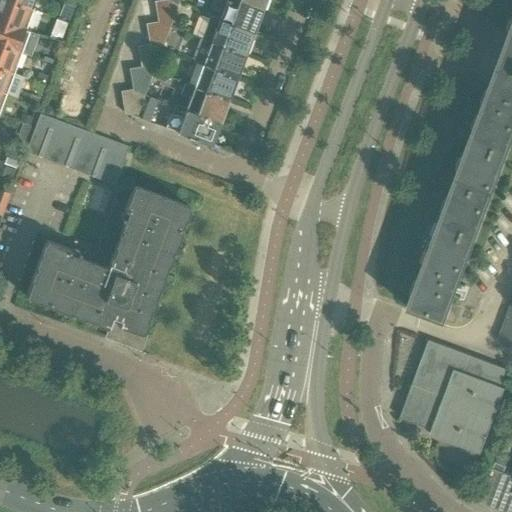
[(0,0),(0,21),(23,29),(30,10),(2,0),(0,0)]
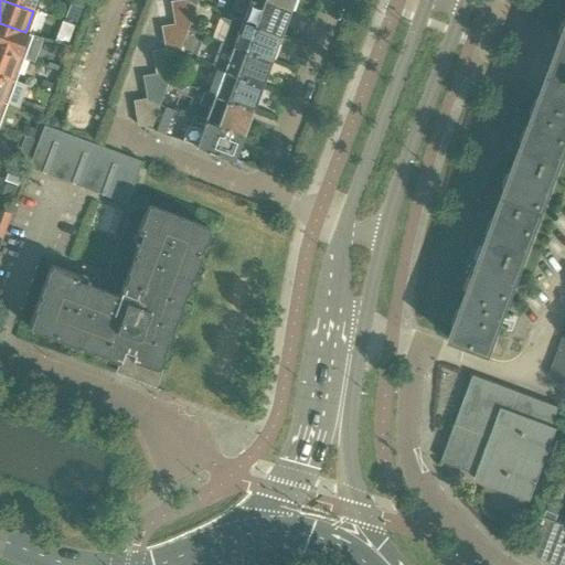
[(2,0),(33,11),(36,0),(2,0)]
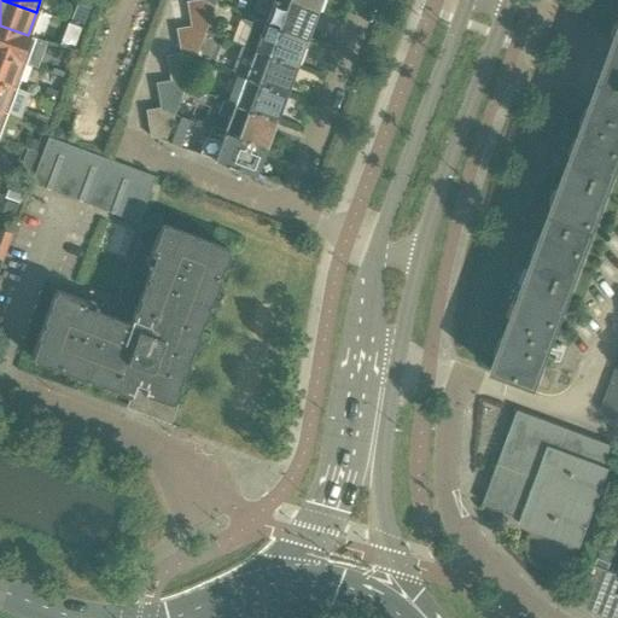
[(77,0),(70,19),(82,24),(91,3),(83,0),(77,0)]
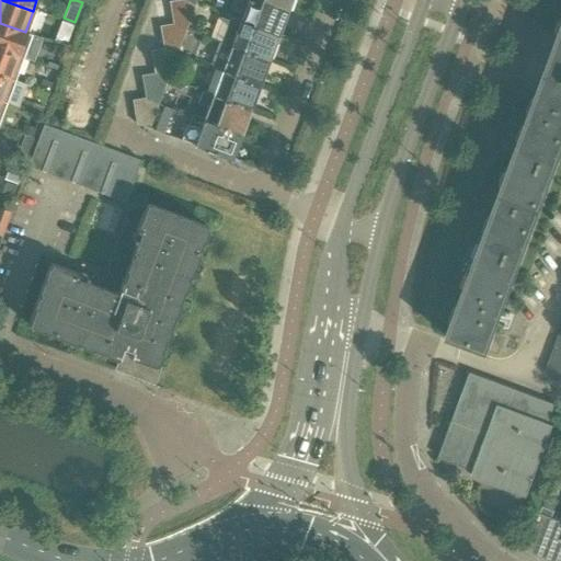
[(176,0),(168,1),(172,24),(184,29),(194,4),(182,0),(176,0)]
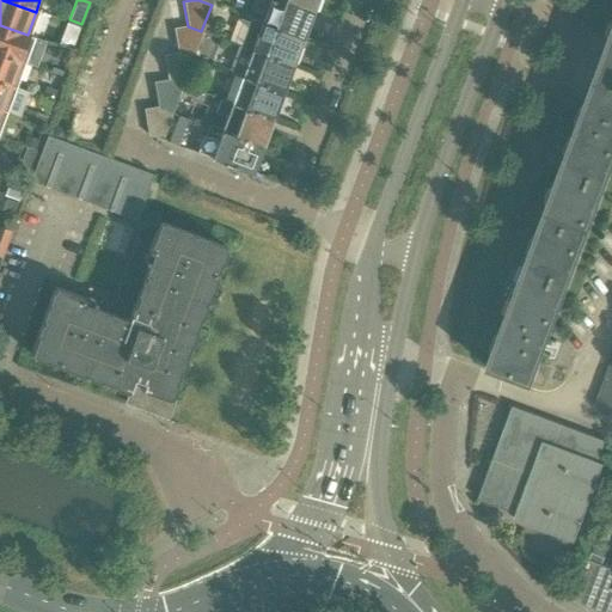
[(280,0),(269,0),(262,23),(303,38),(303,37),(303,36),(312,12),(280,0)]
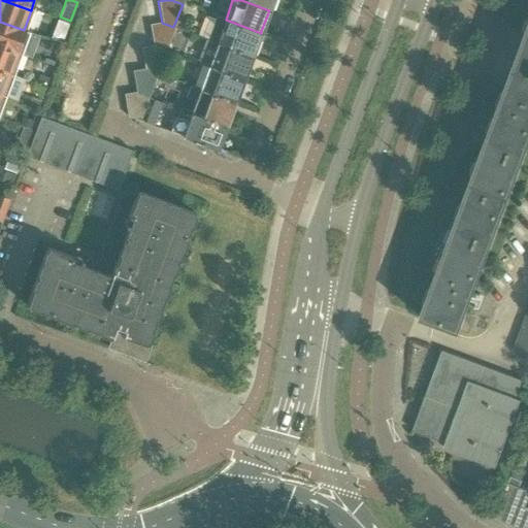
[(241,0),(269,10),(270,8),(272,0),(241,0)]
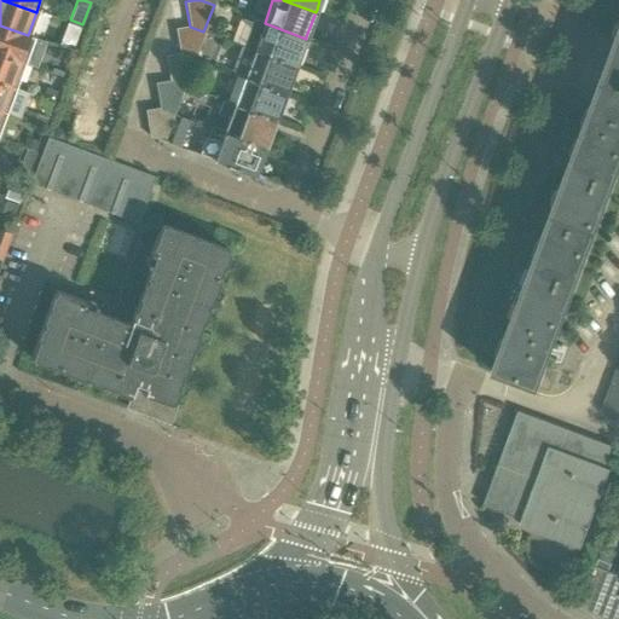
[(243,46),(247,47),(295,67),(296,64),(305,40),(306,40),(306,39),(265,23),(253,18),(243,46)]
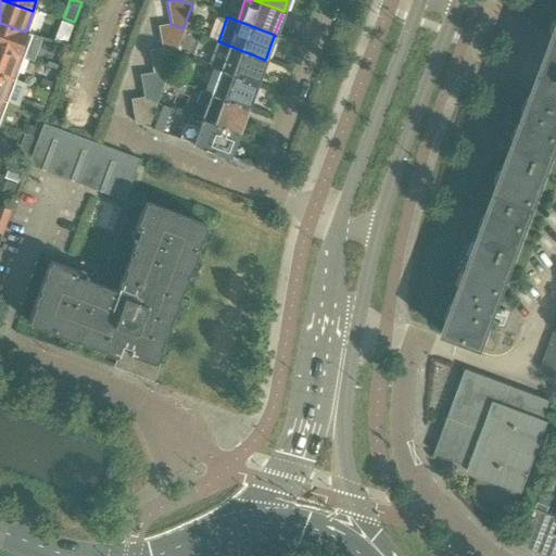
[(0,49),(21,57),(29,34),(25,32),(0,23),(0,49)]
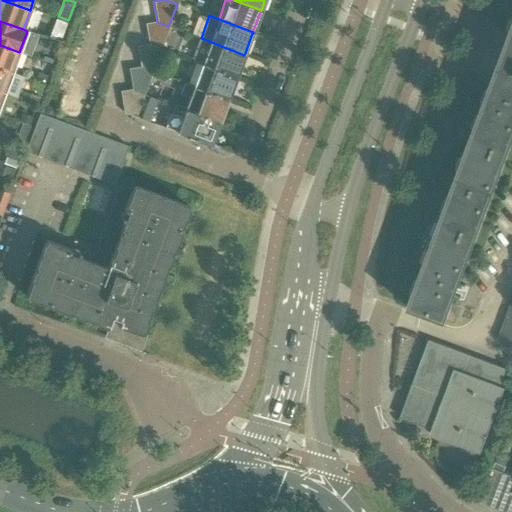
[(145,24),(148,44),(160,49),(168,26),(157,22),(145,24)]
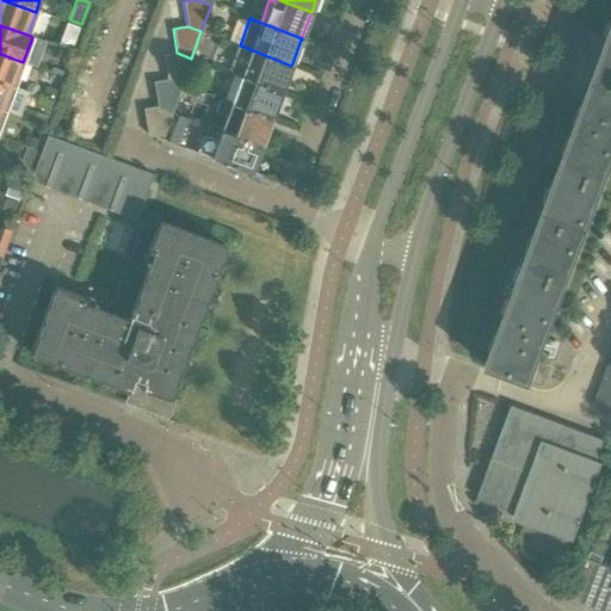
[(602,56),(591,82),(584,103),(550,192),(486,365),(531,383),(532,381),(542,386),(549,366),(555,353),(544,349),(542,347),(542,349),(538,347),(539,341),(596,192),(610,150),(610,29),(609,36),(602,56)]
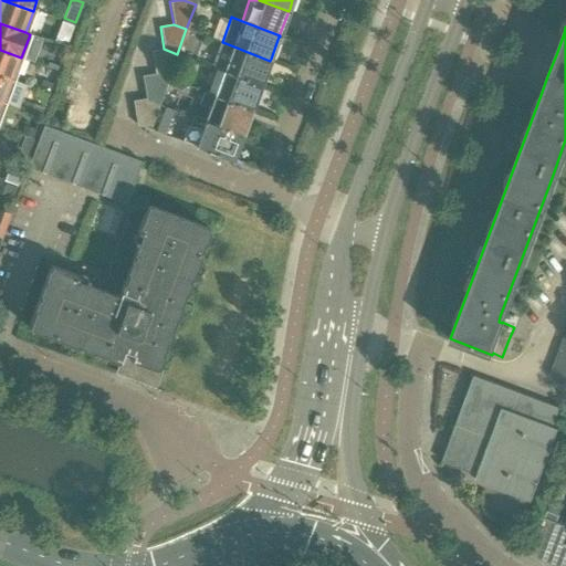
[(53,43),(63,46),(65,48),(71,34),(58,30),(53,43)]
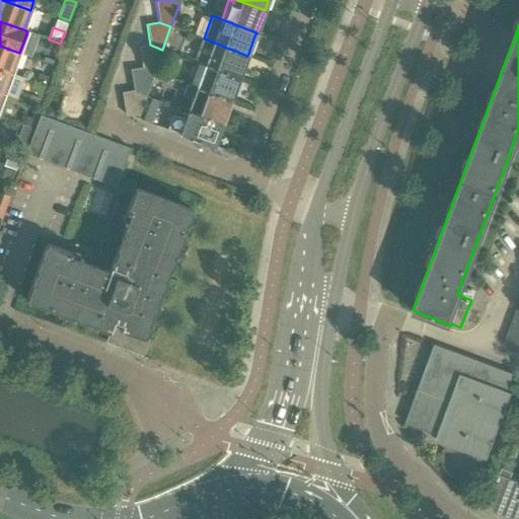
[(212,45),(205,65),(239,78),(240,77),(239,76),(247,56),(207,40),(206,43),(212,45)]
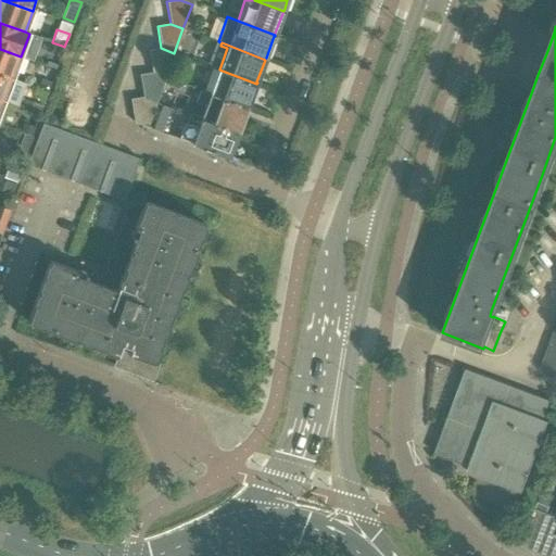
[(148,50),(152,73),(165,77),(174,53),(161,48),(148,50)]
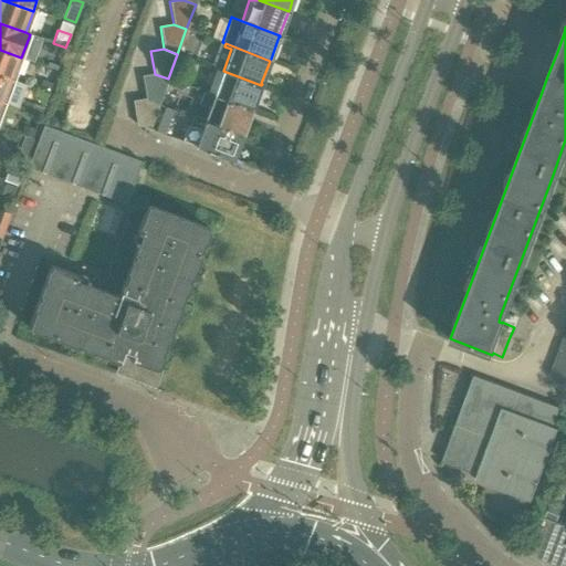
[(0,76),(12,81),(21,58),(0,50),(0,76)]
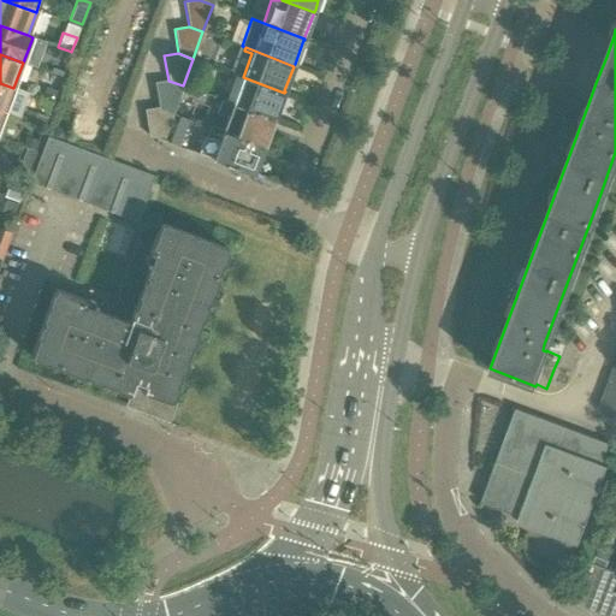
[(49,72),(59,76),(61,77),(65,66),(53,63),(49,72)]
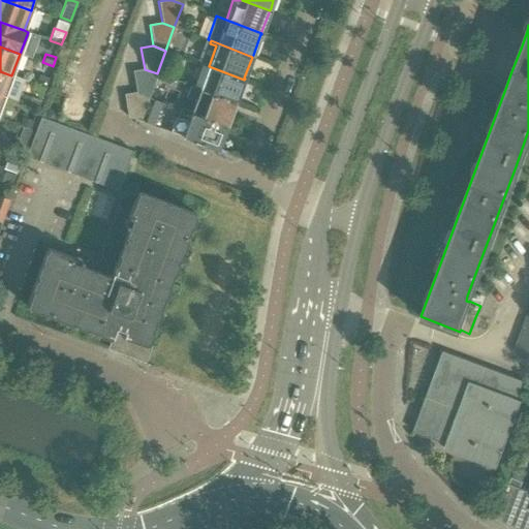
[(208,69),(199,90),(236,103),(236,101),(243,81),(244,81),(244,80),(209,66),(201,64),(200,66),(208,69)]
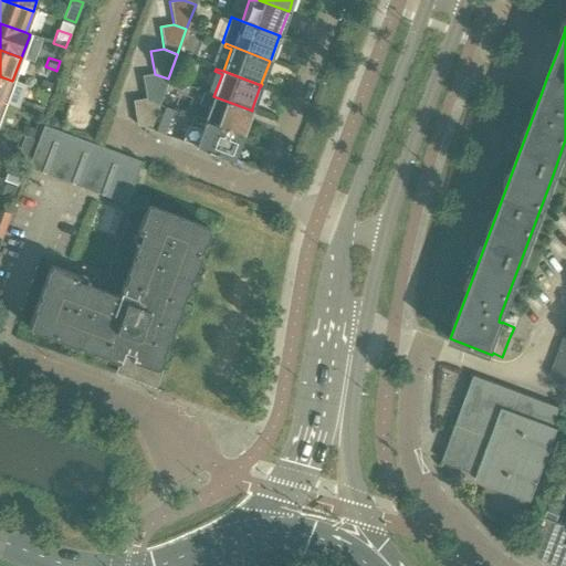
[(142,76),(146,100),(158,104),(168,79),(155,74),(142,76)]
